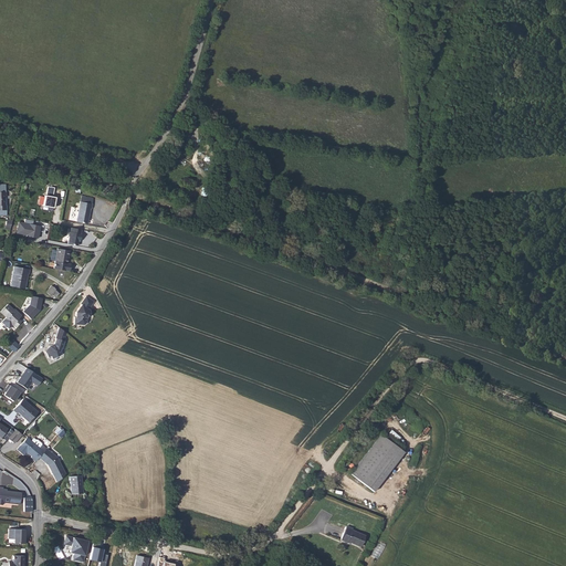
[(54,208),(56,197),(53,196),(46,195),(45,195),(43,206),(54,208)]
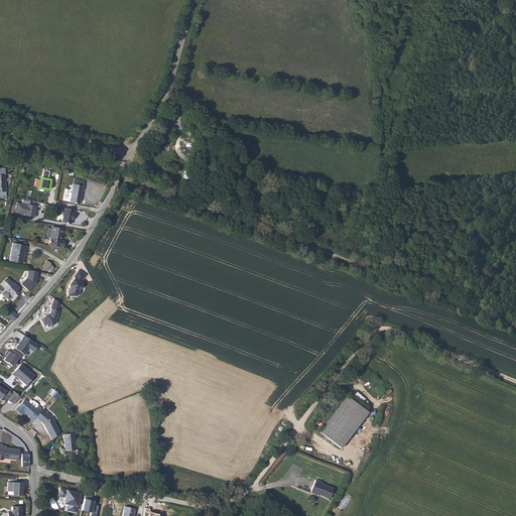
[(74,179),(70,204),(81,205),(84,190),(85,190),(87,181),(74,179)]
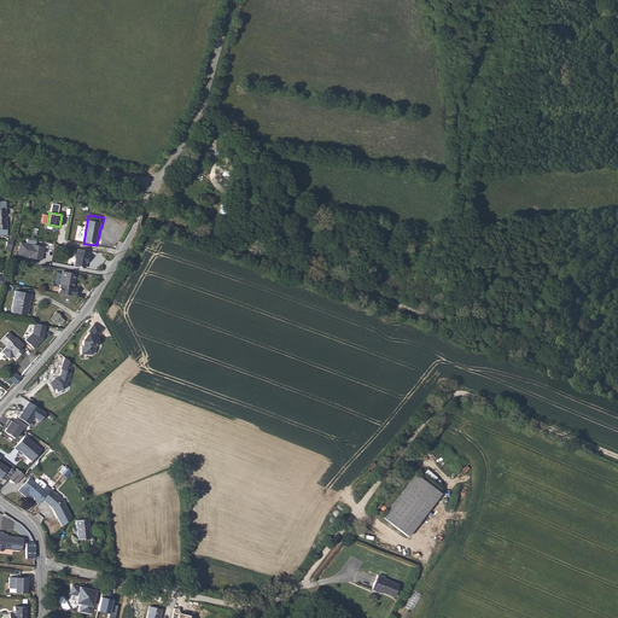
[(18,255),(35,260),(39,246),(36,245),(36,242),(28,239),(27,243),(21,242),(18,255)]
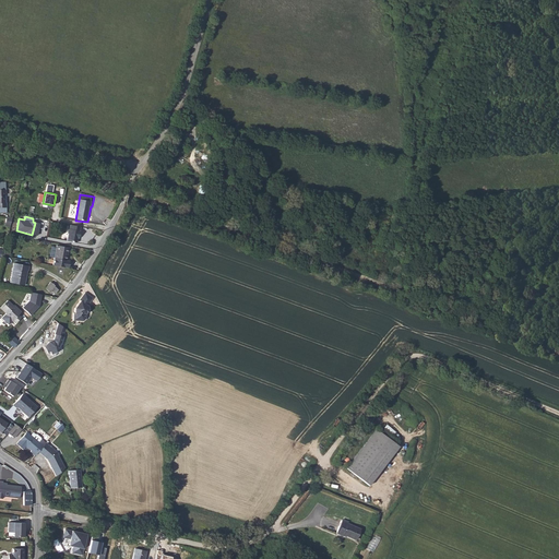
[(79,229),(69,227),(68,230),(67,230),(66,235),(67,235),(64,242),(74,245),(76,238),(78,238),(79,234),(78,234),(79,229)]
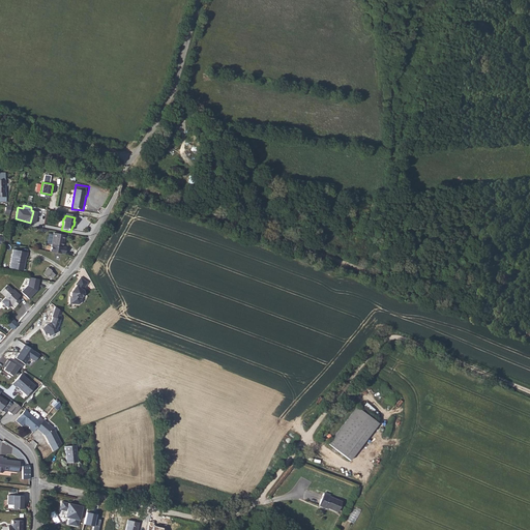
[(58,251),(59,244),(61,245),(63,239),(51,235),(46,253),(59,257),(60,252),(58,251)]
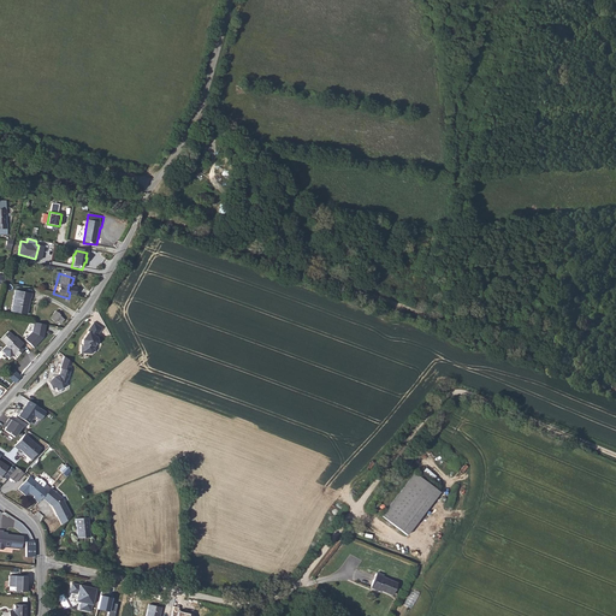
[(16,291),(13,313),(29,315),(31,298),(34,298),(34,294),(16,291)]
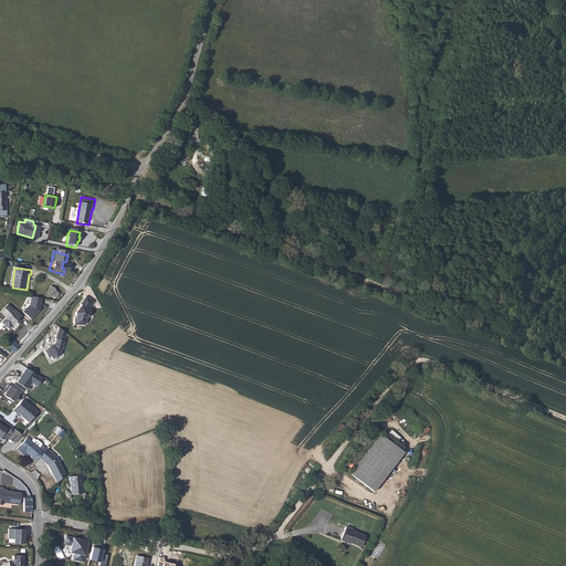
[(59,290),(53,286),(48,293),(53,296),(54,295),(58,299),(62,294),(58,291),(59,290)]
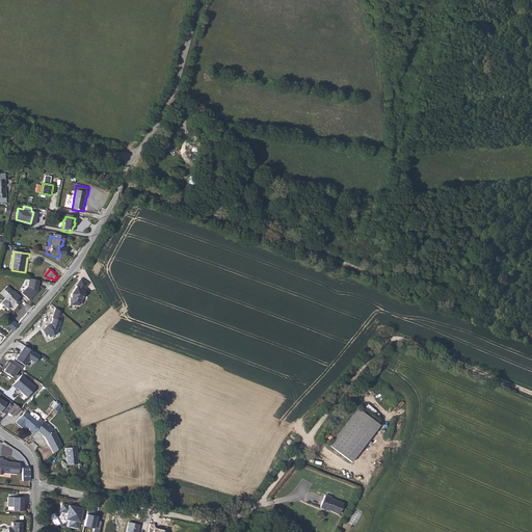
[(28,286),(23,293),(30,300),(36,294),(35,293),(37,291),(38,291),(41,280),(30,277),(28,286)]
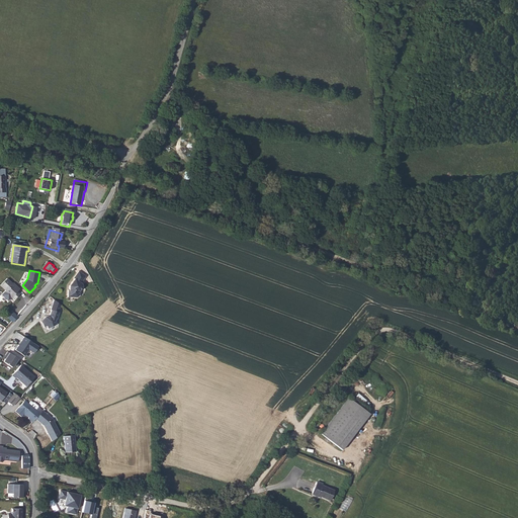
[(87,275),(80,270),(74,277),(75,279),(70,285),(70,289),(69,289),(68,296),(78,296),(78,294),(80,295),(80,291),(83,286),(82,282),(87,275)]
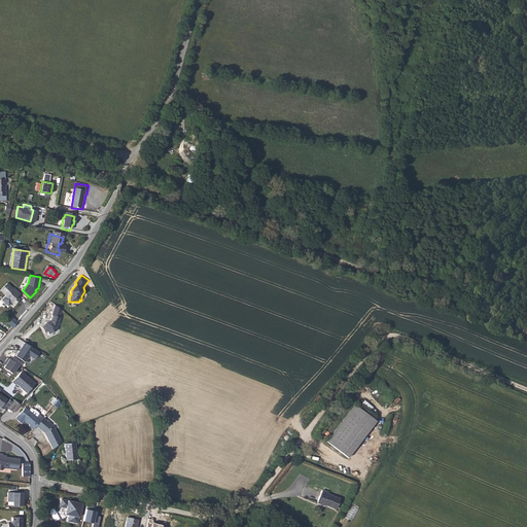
[(5,294),(0,299),(7,306),(10,302),(14,305),(21,299),(18,296),(21,293),(13,287),(12,288),(7,284),(1,290),(5,294)]
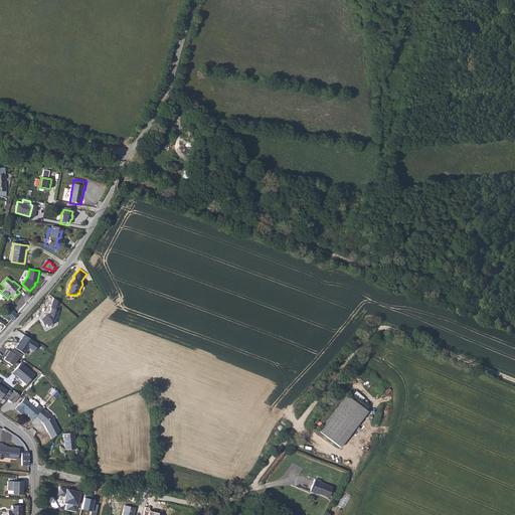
[(59,303),(52,297),(48,308),(49,308),(48,313),(43,316),(44,318),(39,320),(42,326),(45,325),(46,327),(55,323),(53,319),(57,311),(56,310),(59,303)]
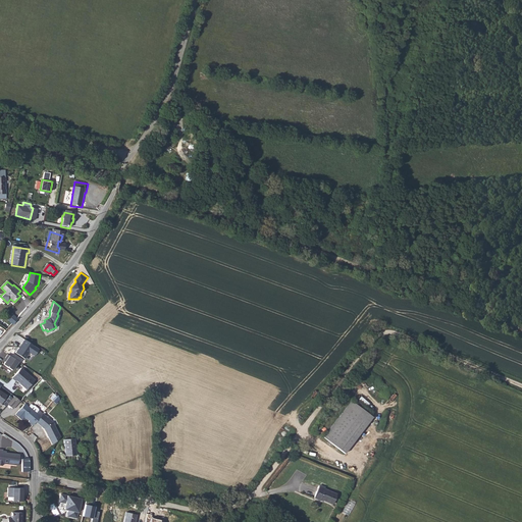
[(12,325),(17,319),(12,314),(7,321),(12,325)]
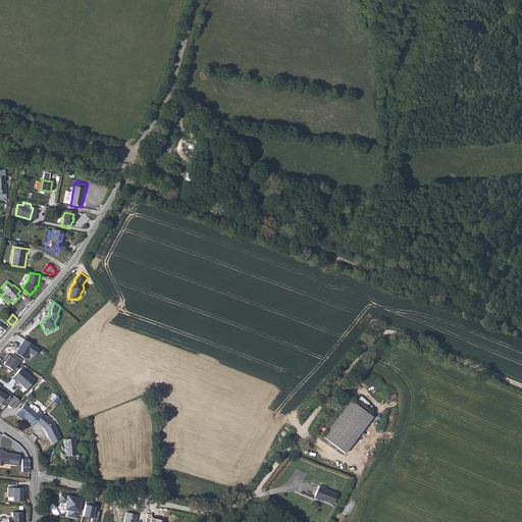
[(21,340),(13,352),(22,358),(28,351),(31,346),(21,340)]
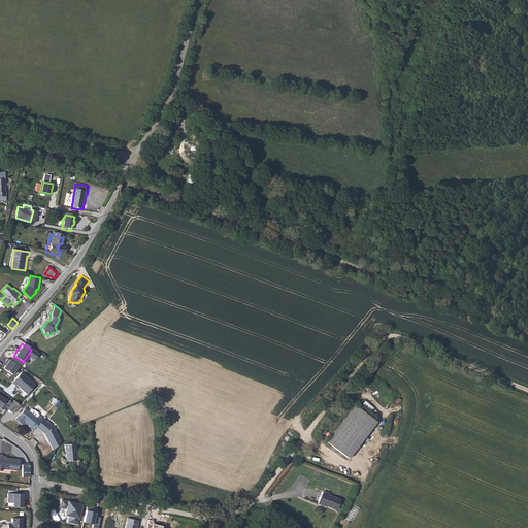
[(34,359),(38,354),(31,350),(28,355),(34,359)]
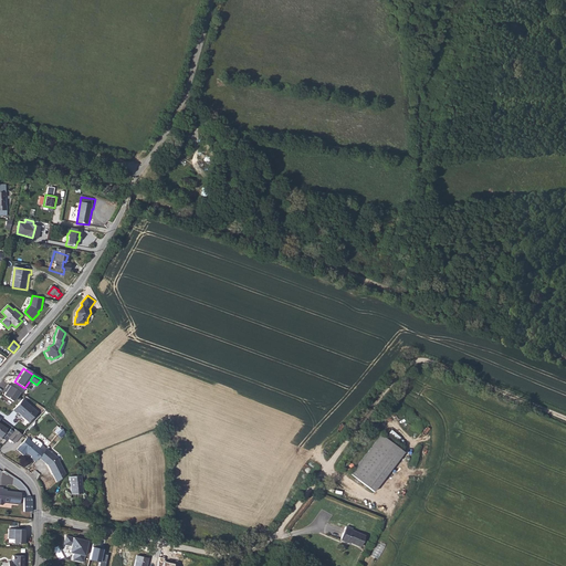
[(19,391),(8,384),(6,387),(7,388),(1,398),(10,404),(19,391)]
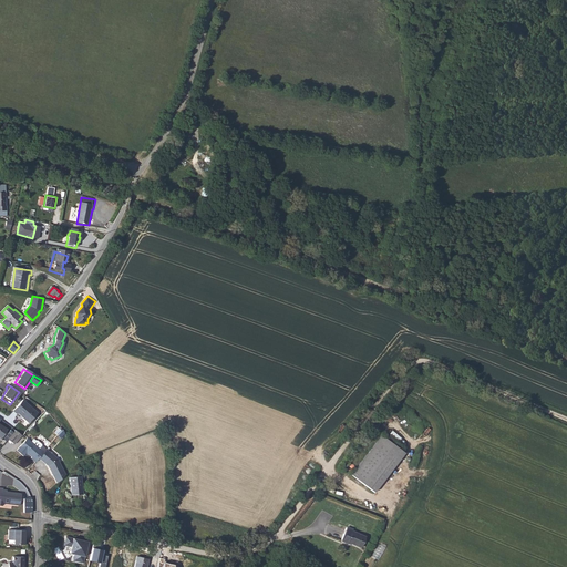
[(28,425),(39,413),(22,399),(11,411),(28,425)]
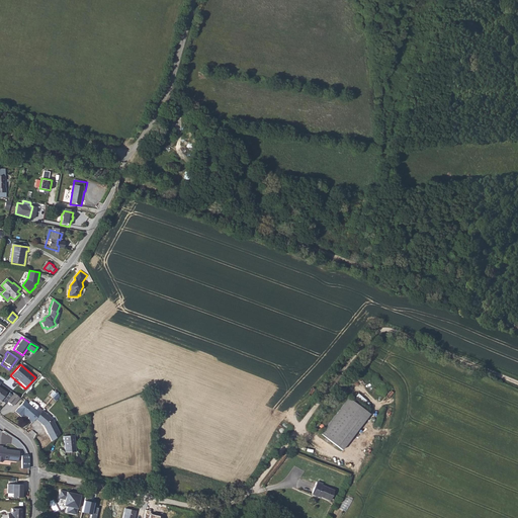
[(50,395),(53,398),(58,393),(54,390),(50,395)]
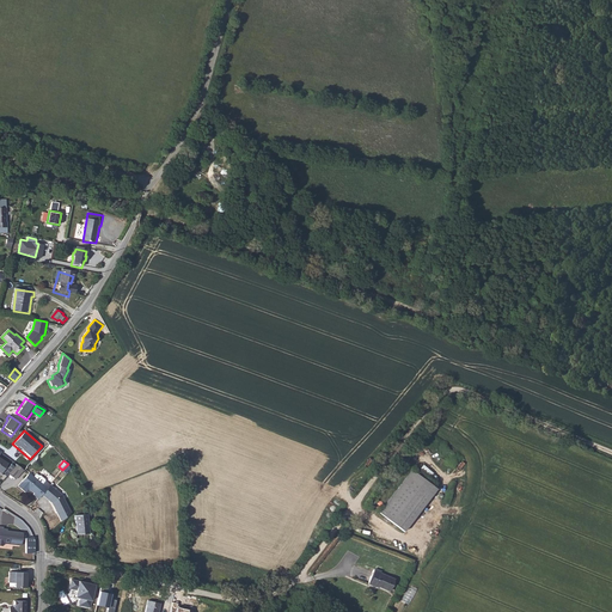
[(17,464),(8,473),(14,478),(23,469),(17,464)]
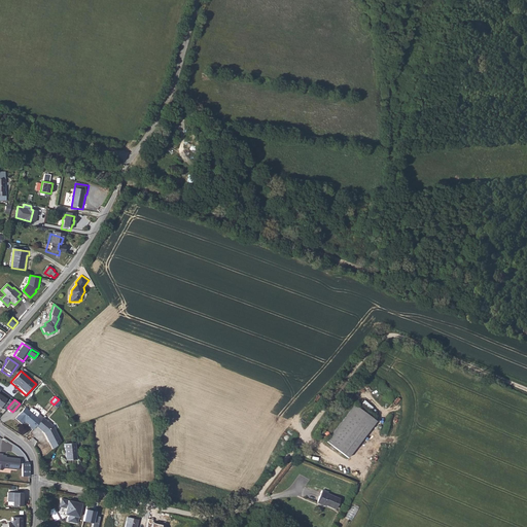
[(27,403),(14,418),(21,423),(23,421),(32,429),(42,417),(27,403)]
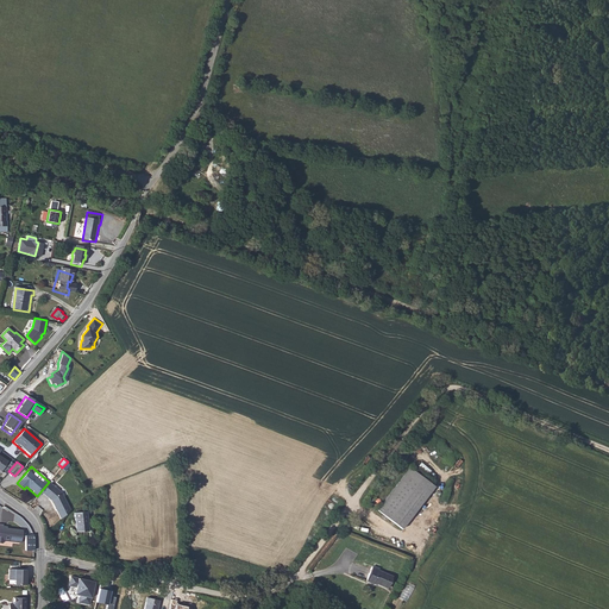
[(431,488),(408,469),(375,510),(399,529),(431,488)]
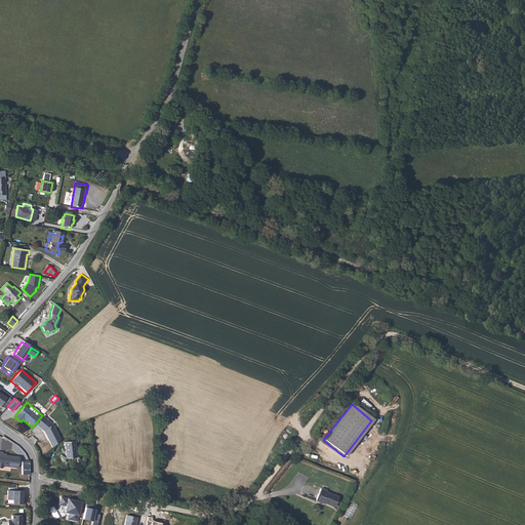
[(55,426),(47,419),(40,428),(46,433),(49,441),(59,437),(55,426)]
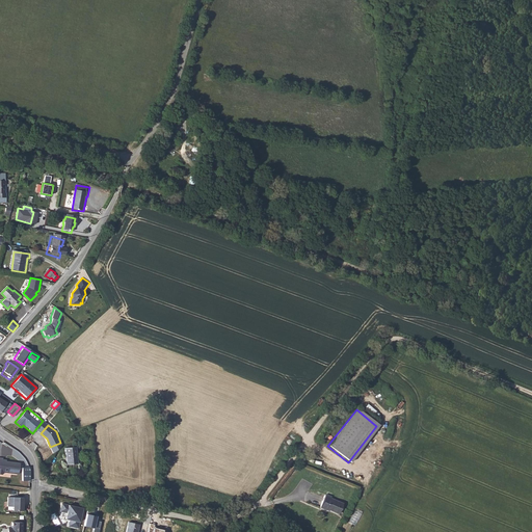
[(68,447),(70,463),(80,462),(79,447),(68,447)]
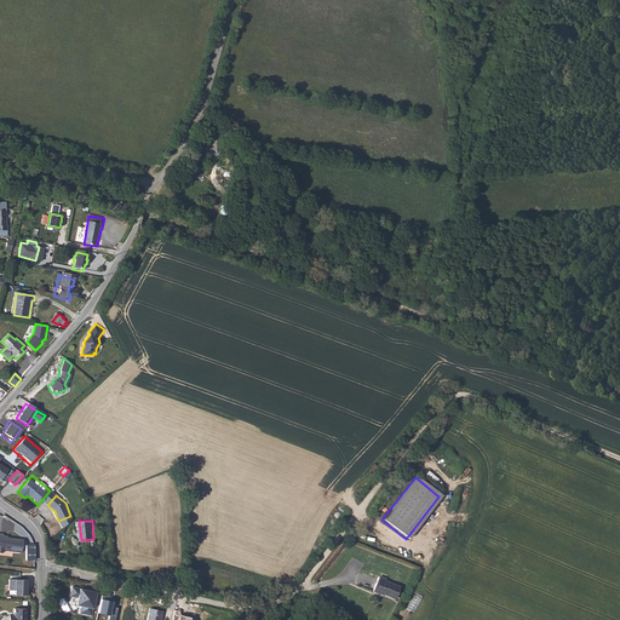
[(3,533),(0,532),(0,551),(1,551),(3,550),(4,549),(21,550),(22,538),(1,535),(3,533)]
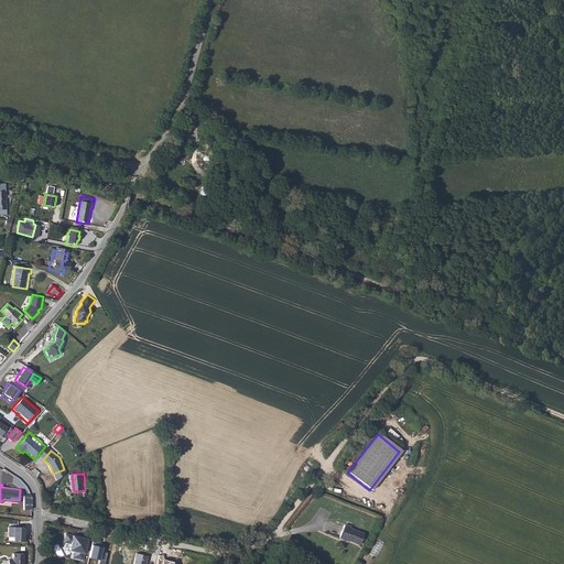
[(343,541),(356,546),(361,535),(349,530),(349,528),(343,524),(336,540),(343,543),(343,541)]
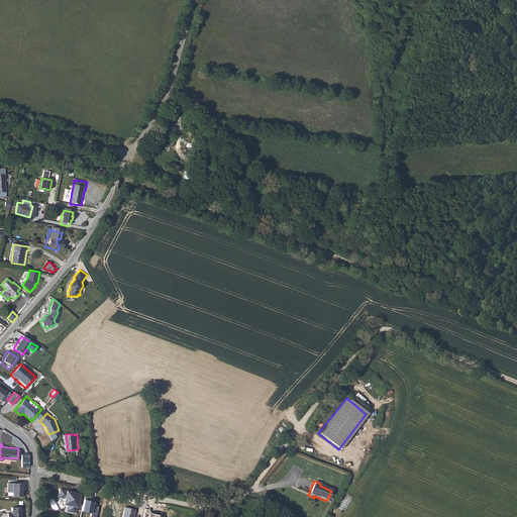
[(25,484),(10,484),(10,493),(15,493),(15,497),(25,497),(26,492),(25,492),(25,484)]
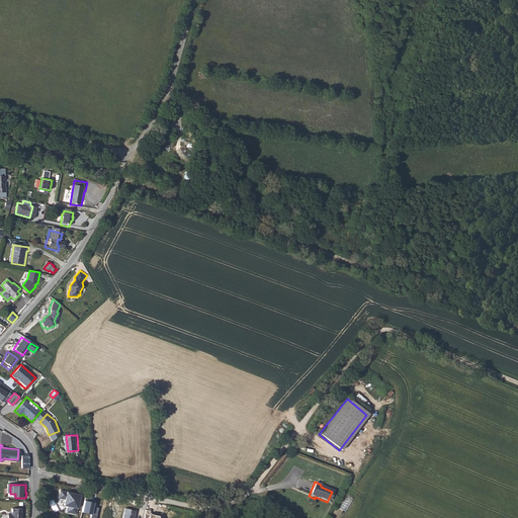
[(80,495),(61,491),(59,498),(65,500),(64,505),(68,506),(67,512),(76,514),(80,495)]
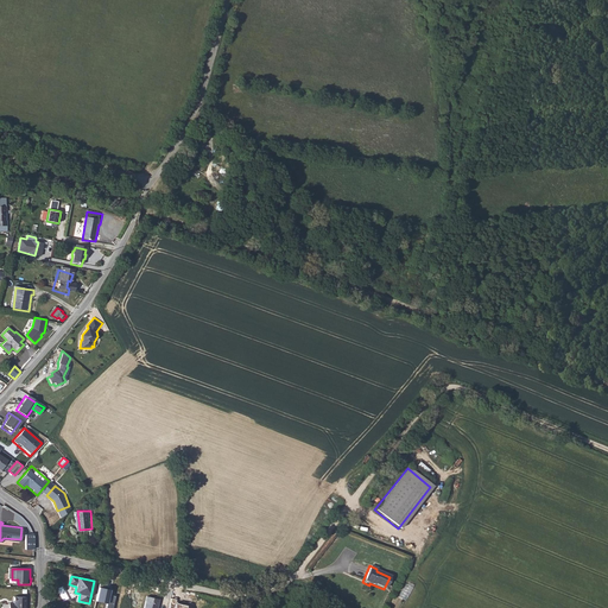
[(112,590),(99,588),(95,601),(107,603),(106,607),(113,607),(116,595),(111,595),(112,590)]
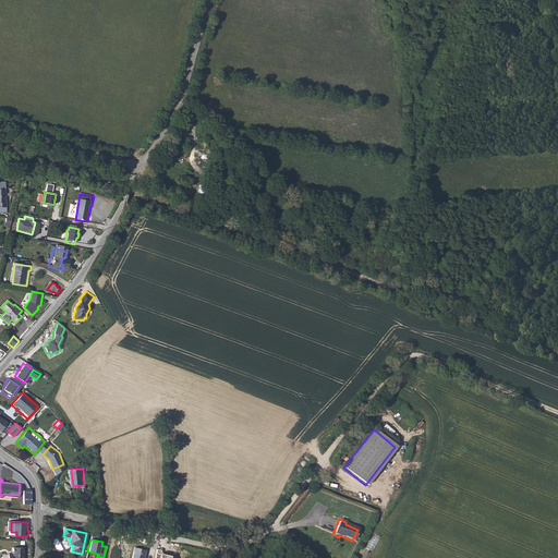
[(21,557),(22,548),(11,548),(11,555),(7,555),(5,557),(21,557)]
